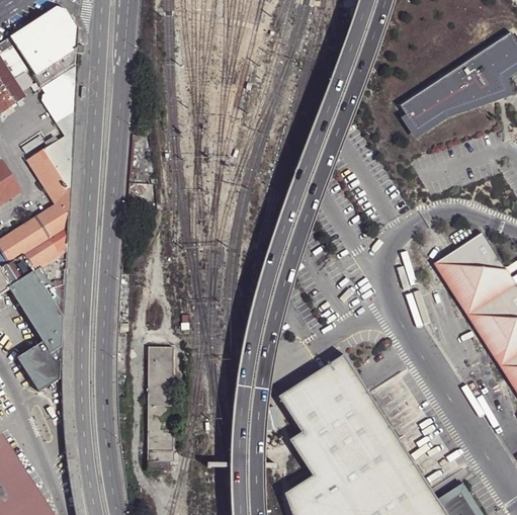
[(13,41),(12,43),(30,70),(28,71),(28,74),(32,80),(35,85),(36,87),(40,87),(50,81),(52,86),(74,73),(78,25),(65,7),(55,4),(9,34),(13,41)]
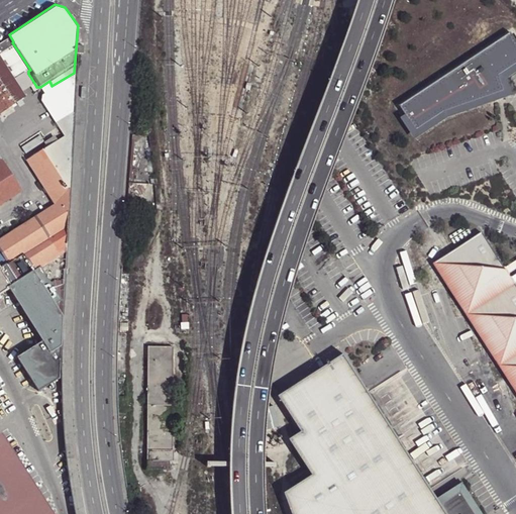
[(501,91),(505,90),(500,75),(515,63),(515,38),(511,30),(400,104),(407,115),(417,129),(444,111),(493,94),(494,97),(494,98),(498,95),(502,93),(501,91)]
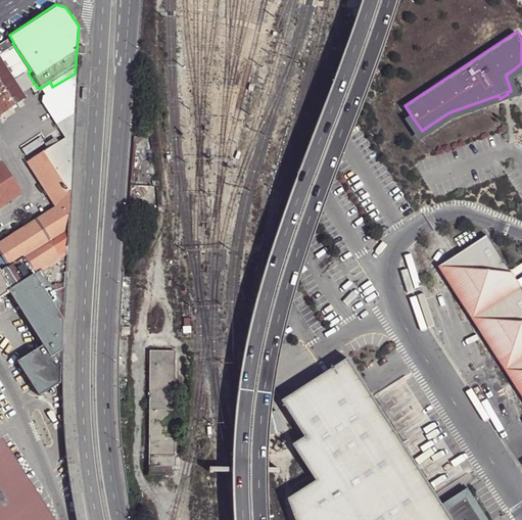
[(9,35),(0,40),(0,50),(10,44),(12,43),(13,42),(9,35)]
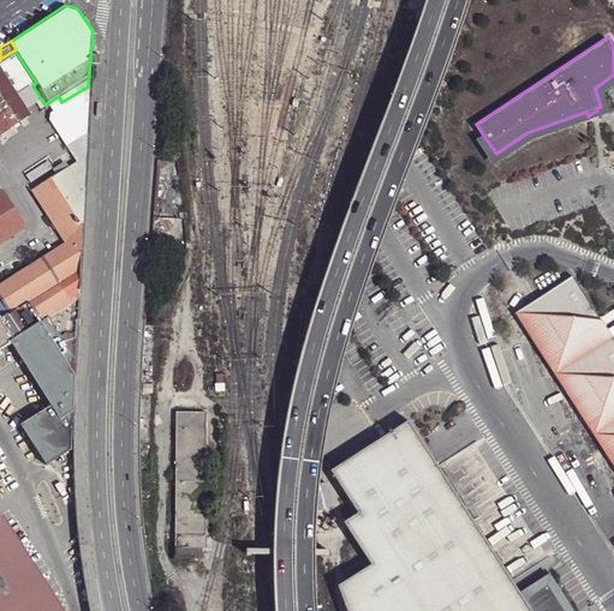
[(30,81),(12,52),(0,59),(0,69),(15,91),(28,83),(30,81)]
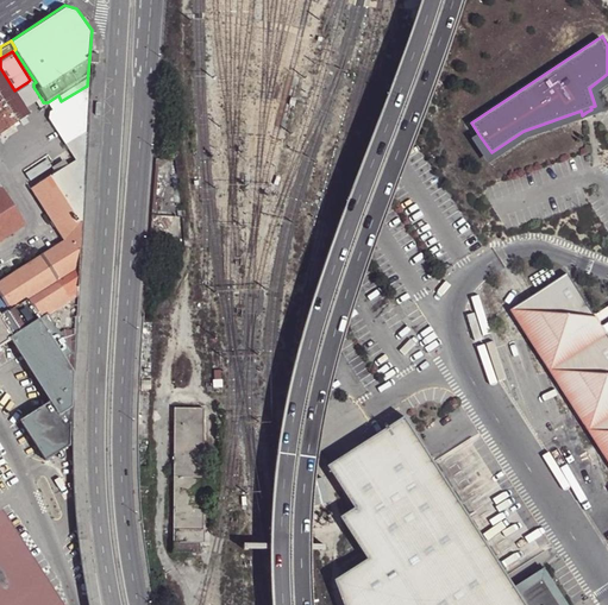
[(0,95),(16,119),(27,111),(23,104),(14,90),(0,68),(0,95)]
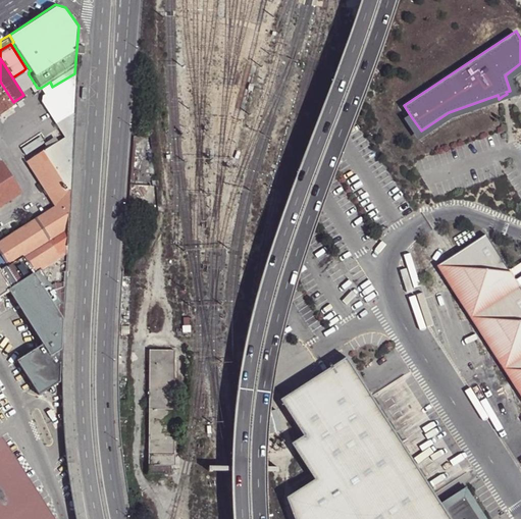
[(520,63),(505,75),(510,91),(506,92),(507,94),(503,96),(514,93),(509,76),(520,67),(520,63)]
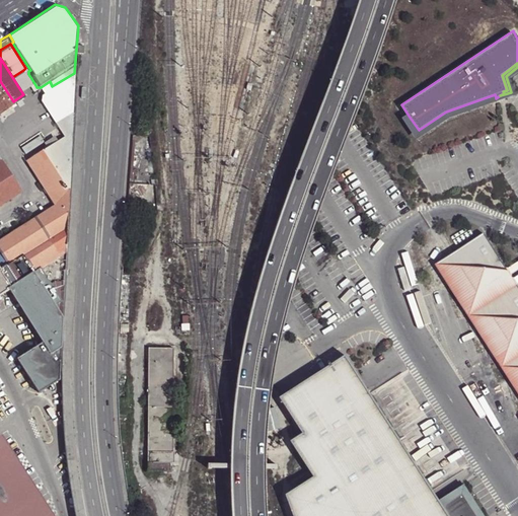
[(23,70),(12,77),(19,88),(28,82),(30,81),(23,70)]
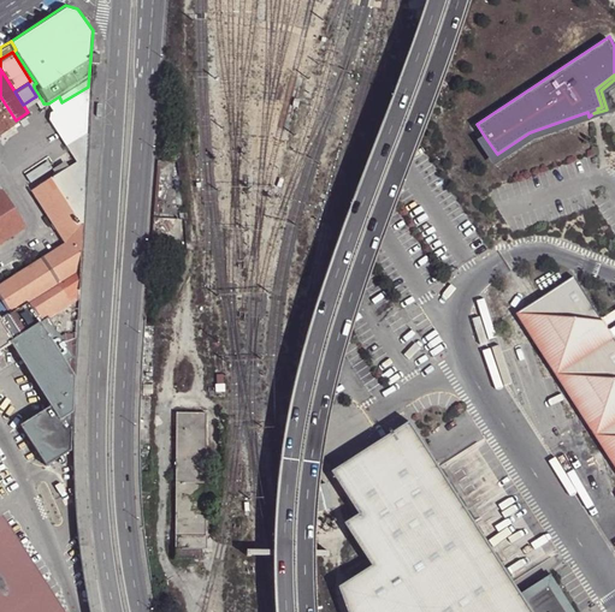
[(86,129),(88,87),(61,102),(49,112),(48,118),(65,143),(86,129)]
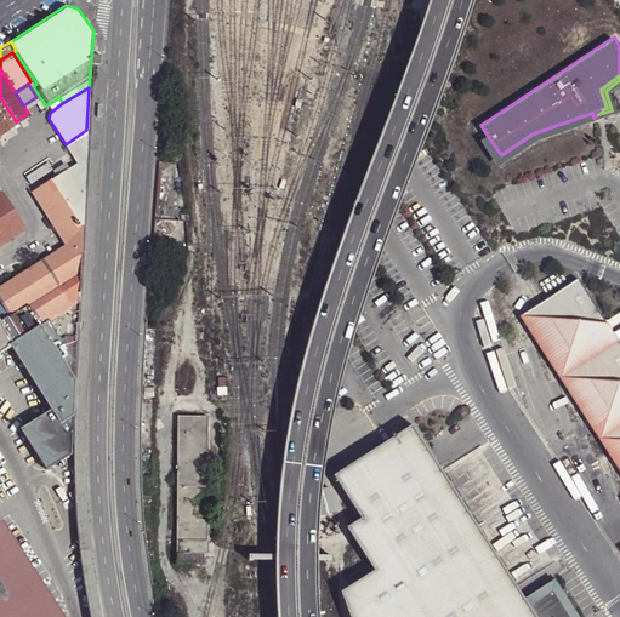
[(0,130),(16,121),(0,97),(0,130)]
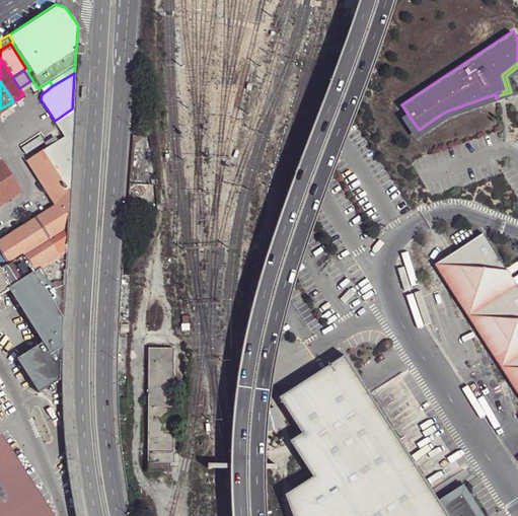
[(451,113),(496,97),(495,94),(446,112),(419,130),(409,116),(407,118),(418,135),(446,116),(451,113)]
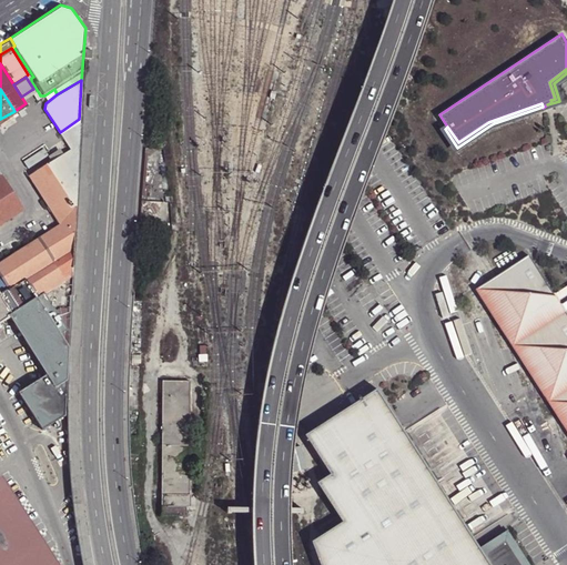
[(60,132),(70,148),(29,174),(59,221),(0,259),(0,324),(1,324),(0,322),(0,320),(9,314),(32,351),(47,373),(66,403),(68,346),(70,306),(59,305),(54,309),(44,292),(71,274),(78,142),(79,119),(60,132)]
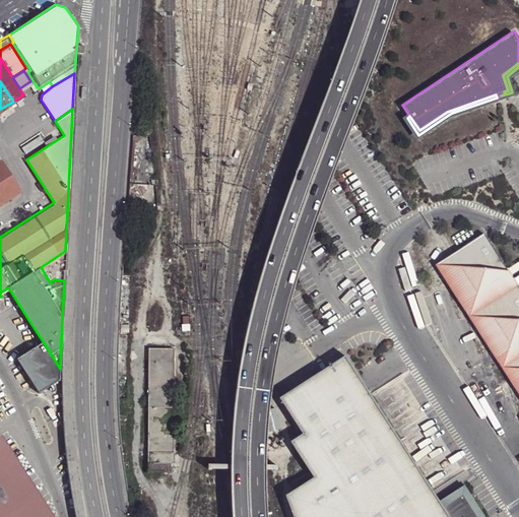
[(39,134),(20,145),(24,151),(43,140),(39,134)]
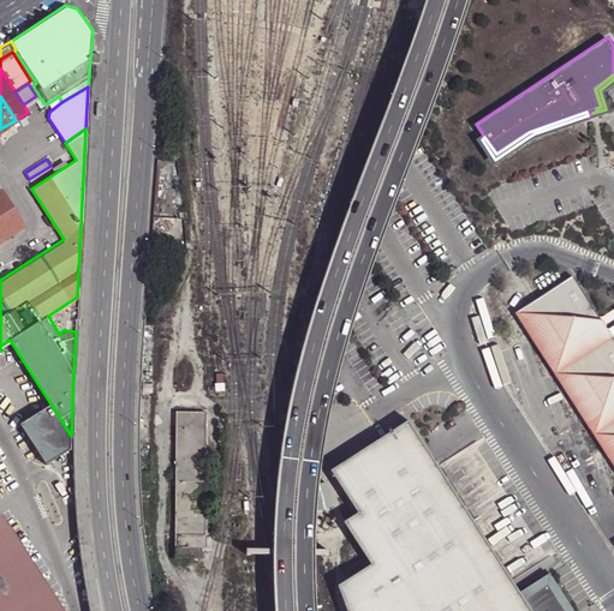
[(0,239),(22,226),(0,192),(0,239)]
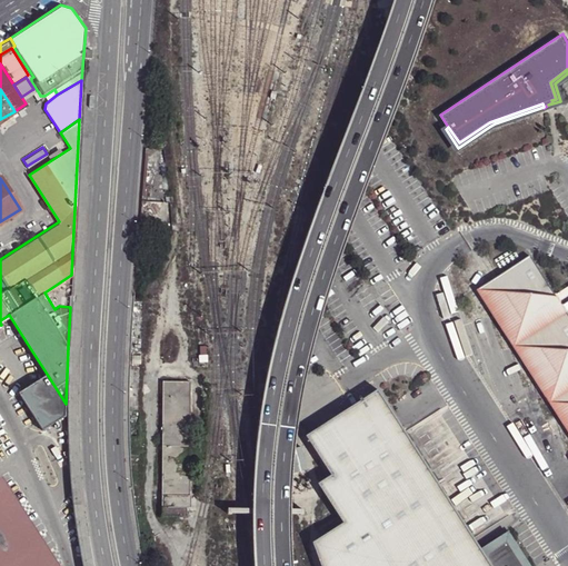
[(567,314),(530,255),(478,289),(567,432),(567,314)]
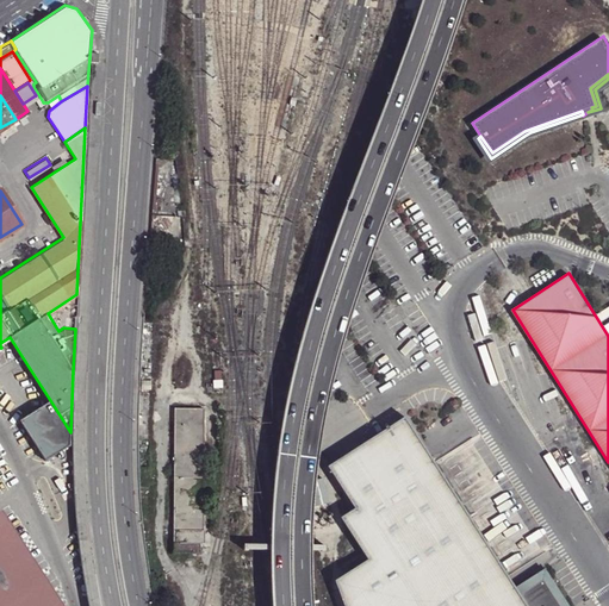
[(70,432),(50,400),(19,419),(44,458),(69,443),(70,432)]
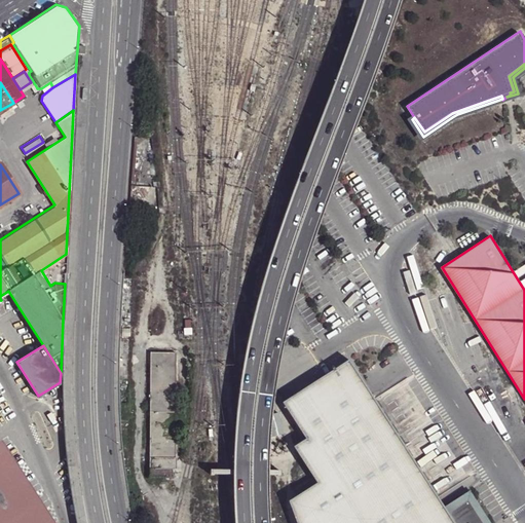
[(175,349),(150,349),(149,474),(172,474),(173,467),(176,467),(176,455),(174,454),(175,349)]
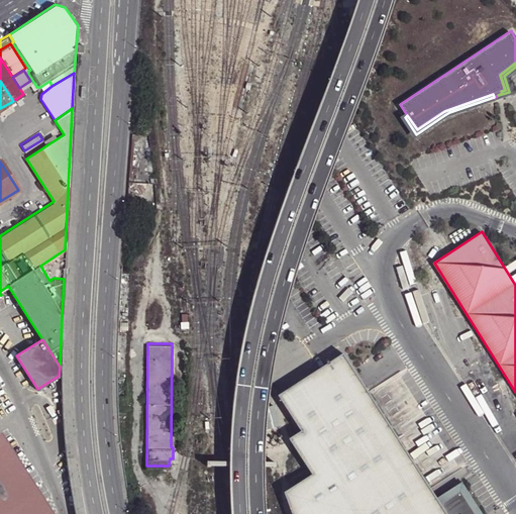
[(343,351),(278,394),(301,430),(289,437),(312,474),(285,491),(293,513),(476,513),(459,488),(439,501),(437,497),(343,351)]
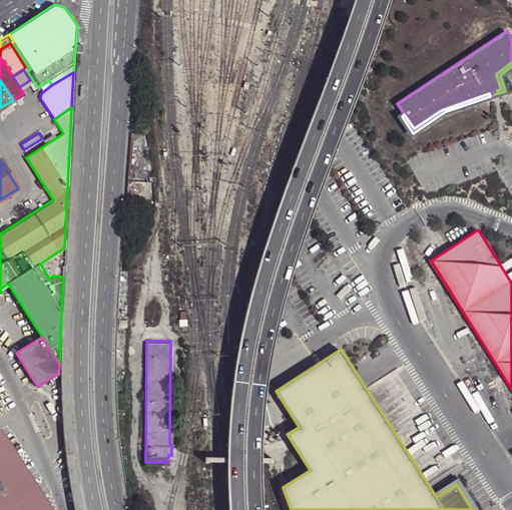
[(266,403),(256,405),(262,425),(271,422),(266,403)]
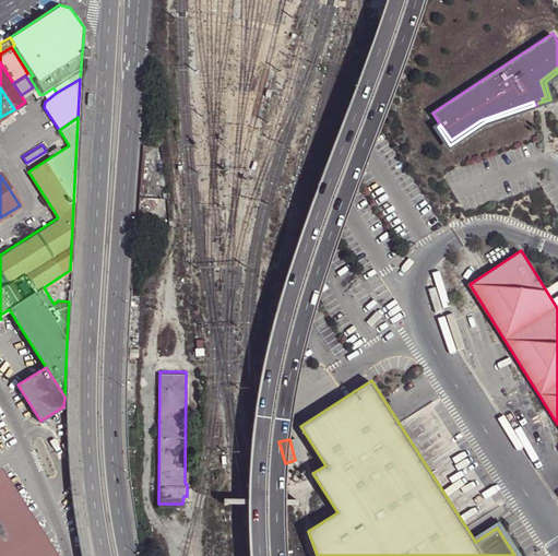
[(52,555),(0,475),(0,555),(52,555)]
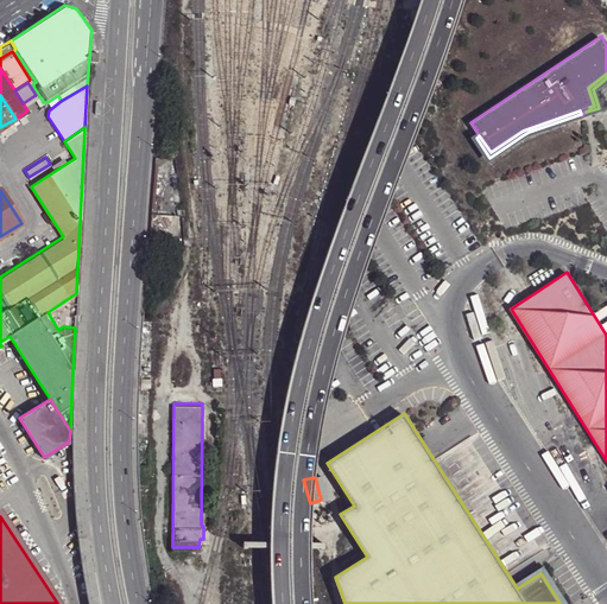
[(566,603),(542,566),(514,584),(517,589),(541,573),(560,603),(566,603)]
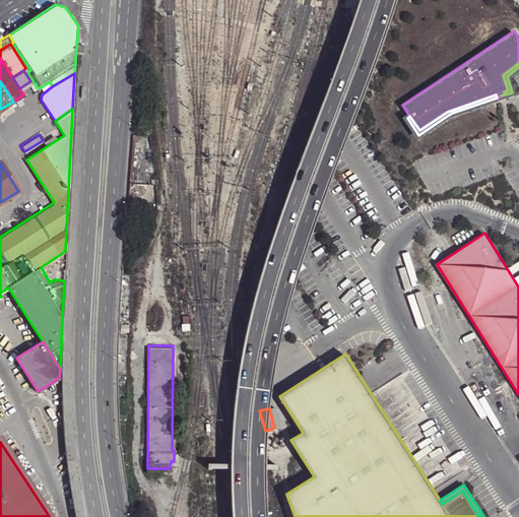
All buildings are outlined.
